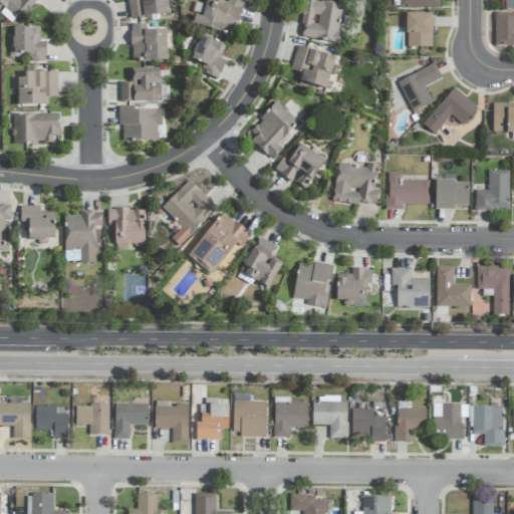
[(0,0),(0,5),(20,21),(36,0),(0,0)]
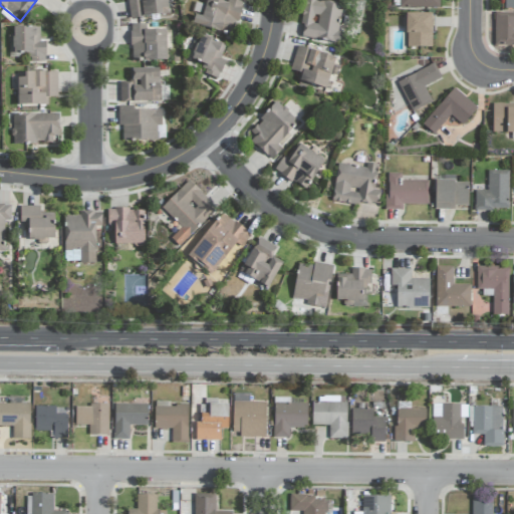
[(169,14),(167,0),(127,0),(131,19),(169,14)]
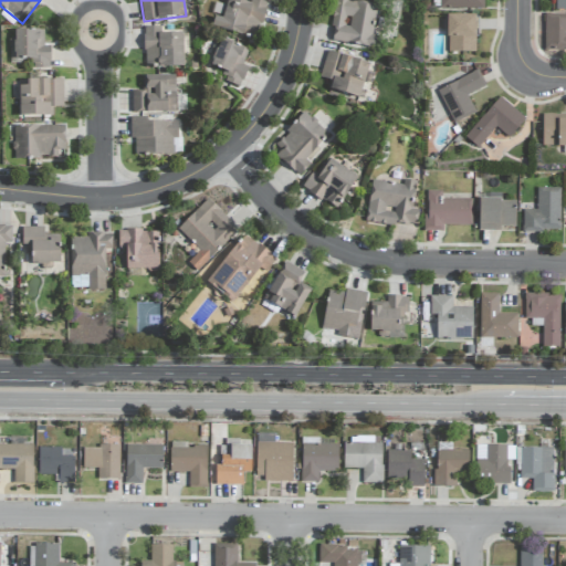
[(218,29),(257,40),(266,1),(263,0),(250,0),(250,3),(236,0),(227,0),(221,21),(220,20),(218,29)]
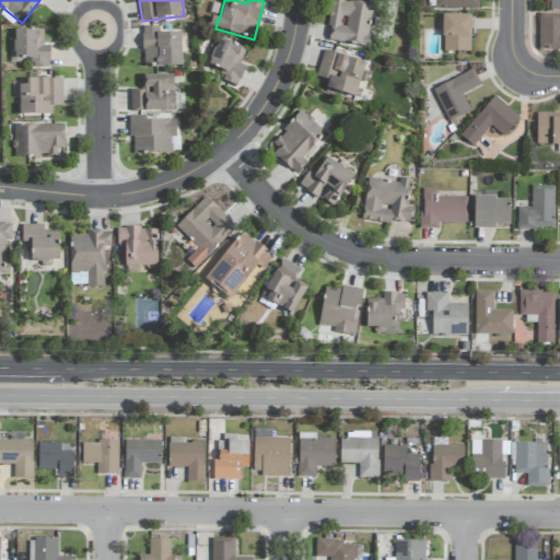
[(373,4),(346,0),(333,0),(327,41),(372,47),(373,36),(369,35),(373,4)]
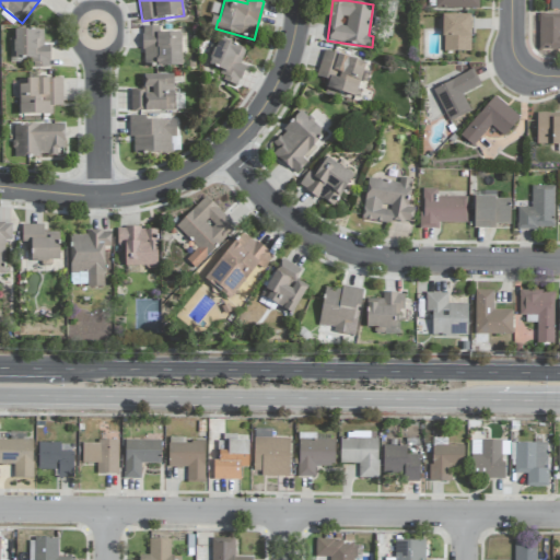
[(479,9),(478,0),(434,0),(435,10),(479,9)]
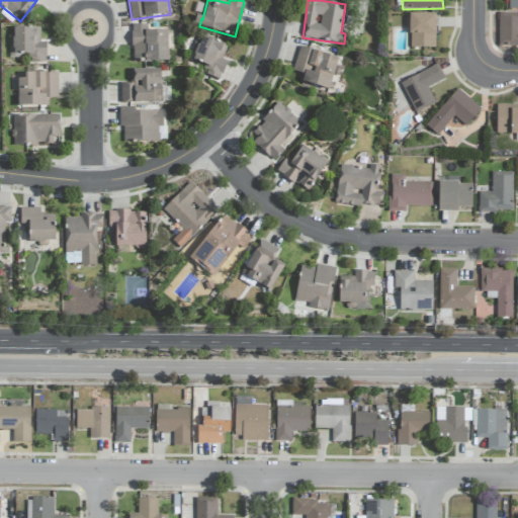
[(517,0),(507,0),(507,9),(517,9),(517,0)]
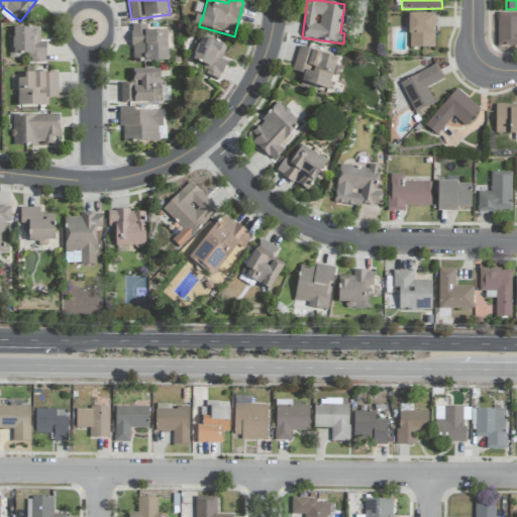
[(516,12),(498,12),(497,45),(516,44),(516,12)]
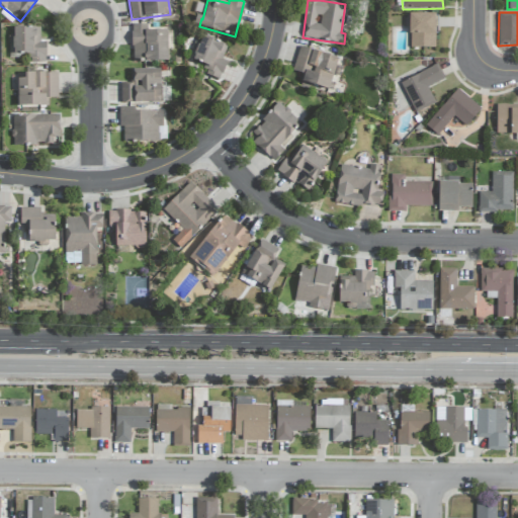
[(435,14),(410,14),(410,48),(434,48),(435,14)]
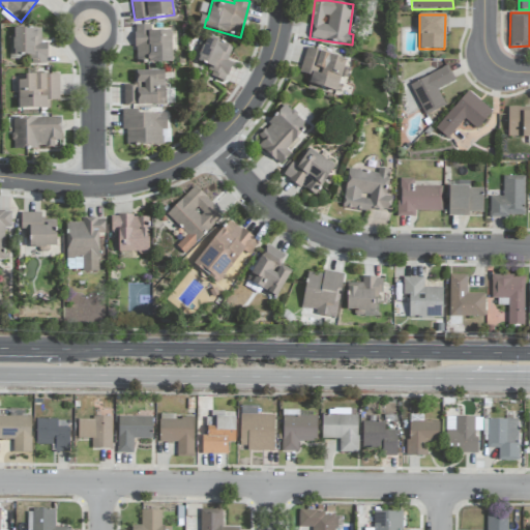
[(171,31),(150,32),(150,25),(135,26),(135,63),(172,62),(171,31)]
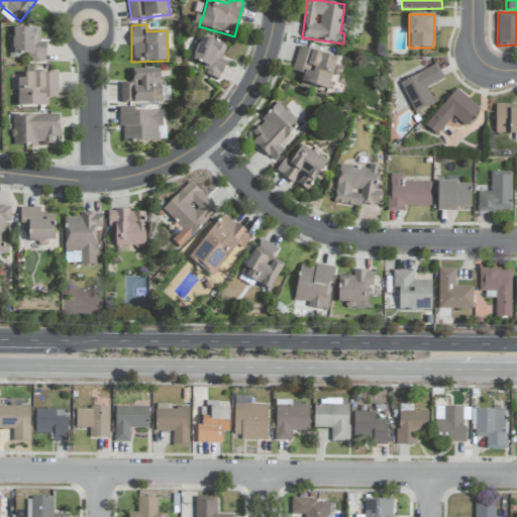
[(45,63),(45,42),(39,42),(39,27),(13,28),(13,58),(27,58),(27,63),(45,63)]
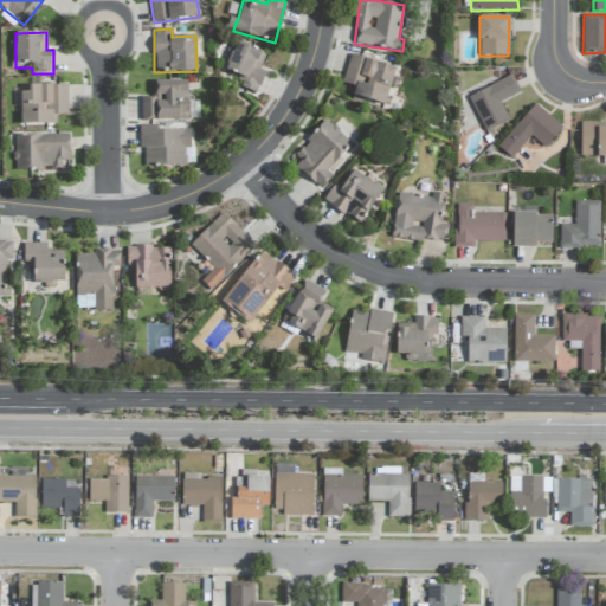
[(265,72),(259,70),(265,53),(238,43),(226,76),(259,88),(265,72)]
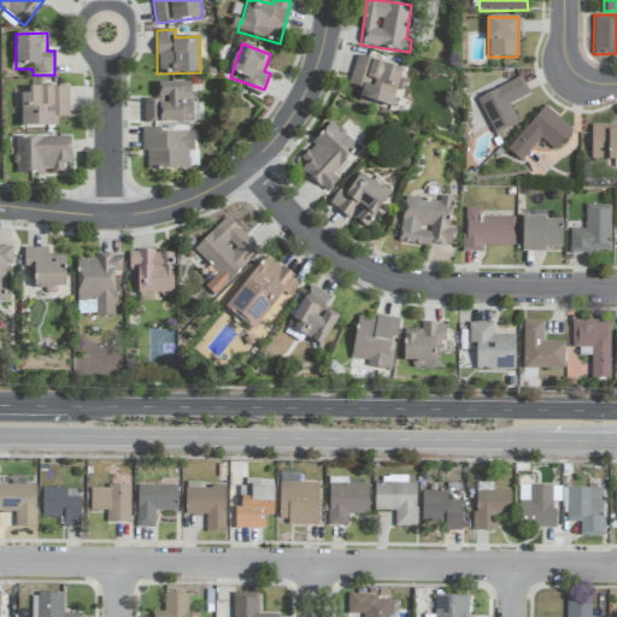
[(391,107),(400,76),(393,75),(394,66),(356,56),(348,86),(362,89),(359,99),(391,107)]
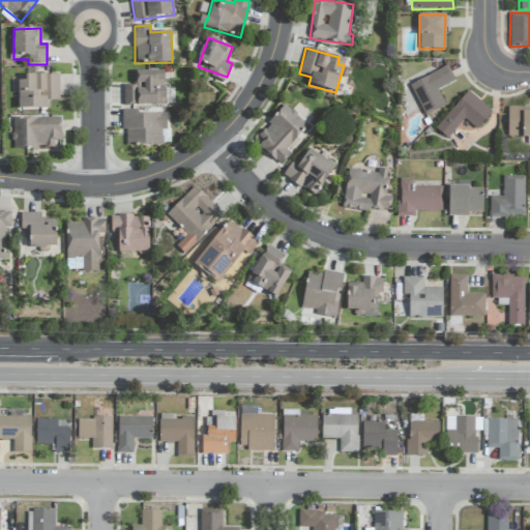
[(445,106),(437,90),(454,81),(447,66),(410,85),(425,116),(445,106)]
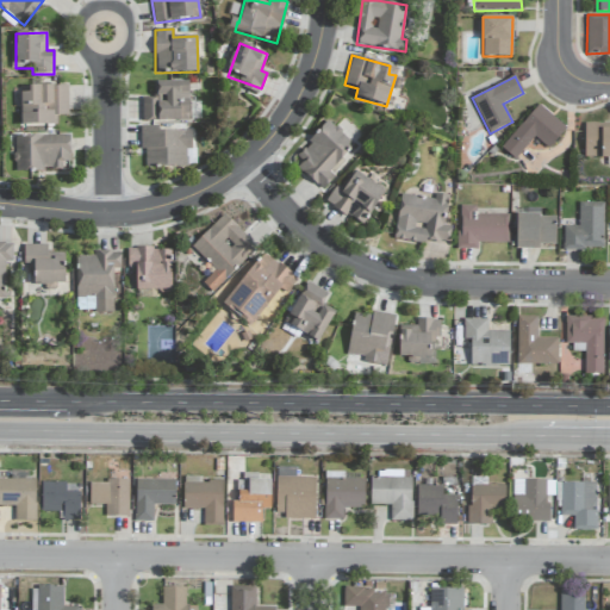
[(143,122),(188,120),(188,82),(153,82),(153,98),(142,99),(143,122)]
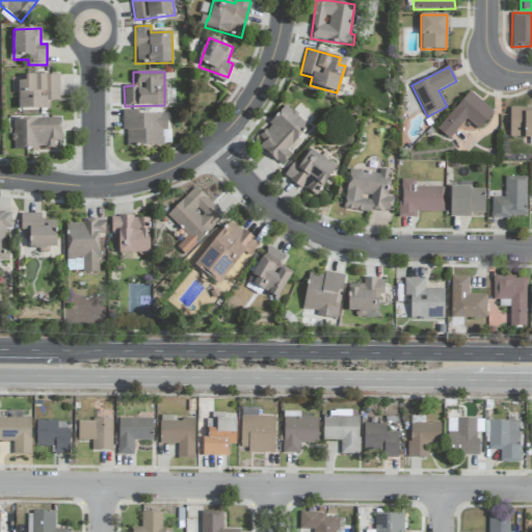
[(47,101),(59,101),(59,76),(19,75),(18,109),(47,110),(47,101)]
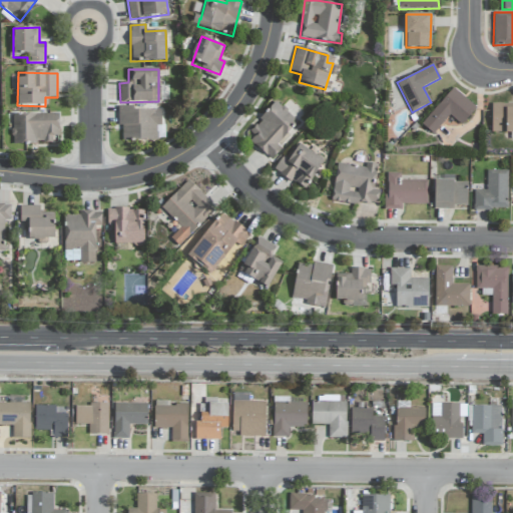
[(450,115),(461,125),(476,108),(454,88),(421,124),(432,135),(450,115)]
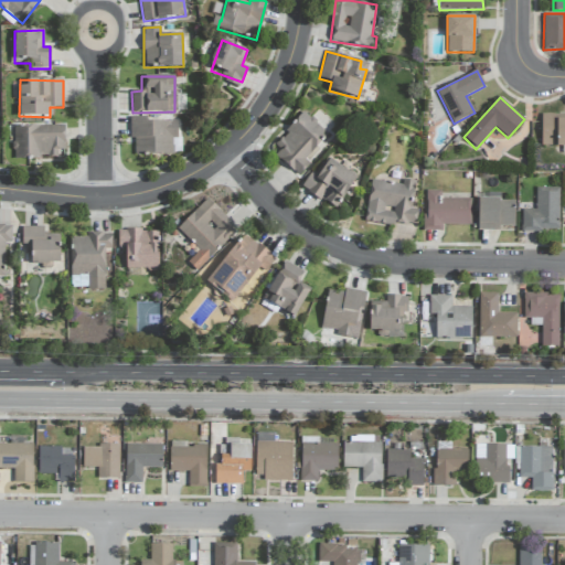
[(299,176),(309,164),(305,160),(328,135),(304,113),(270,149),(299,176)]
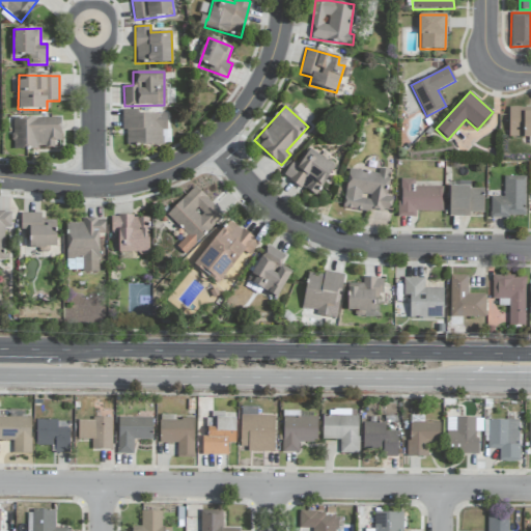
[(530,137),(530,107),(509,107),(508,138),(530,137)]
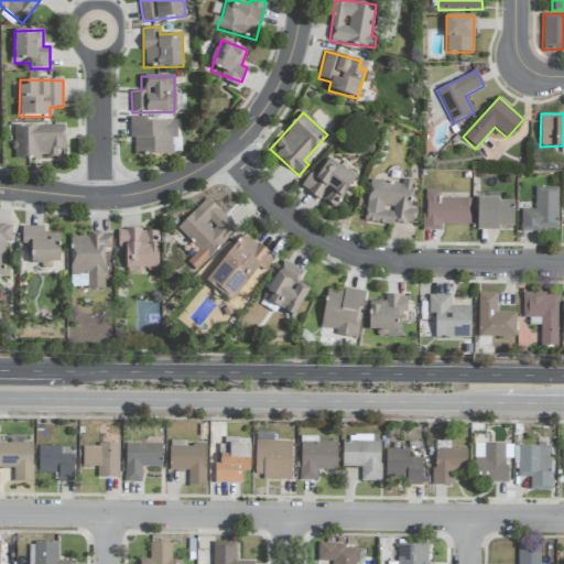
[(179,121),(145,121),(145,117),(131,117),(132,155),(179,154),(179,121)]
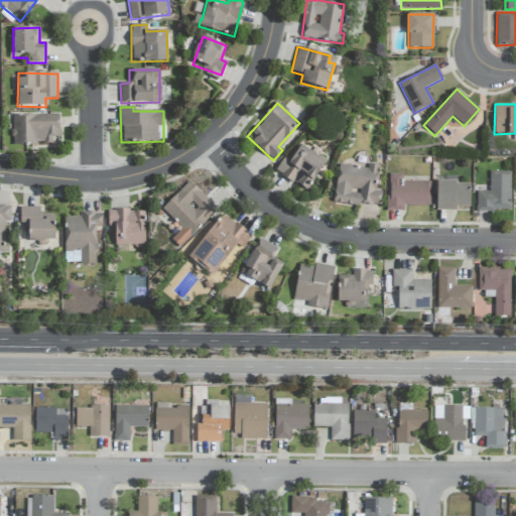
[(13,115),(13,145),(59,144),(58,115),(13,115)]
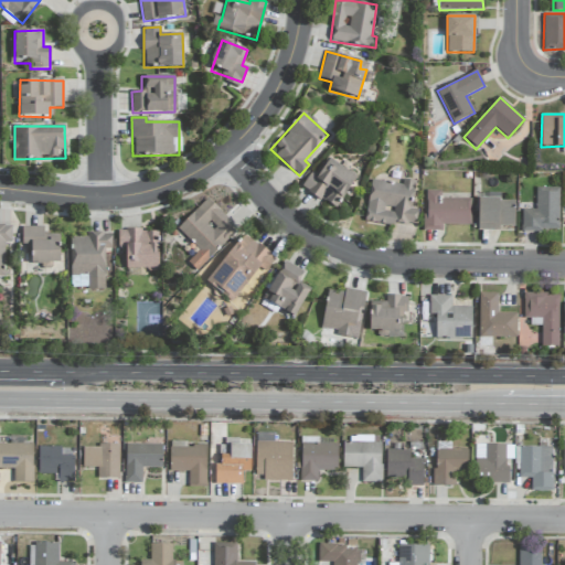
[(355,177),(328,160),(319,174),(311,170),(301,188),(337,209),(355,177)]
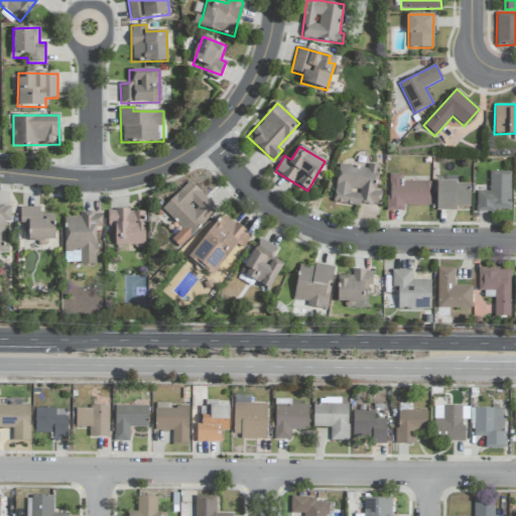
[(338,164),(334,203),(379,208),(381,191),(375,190),(379,165),(368,164),(367,168),(338,164)]
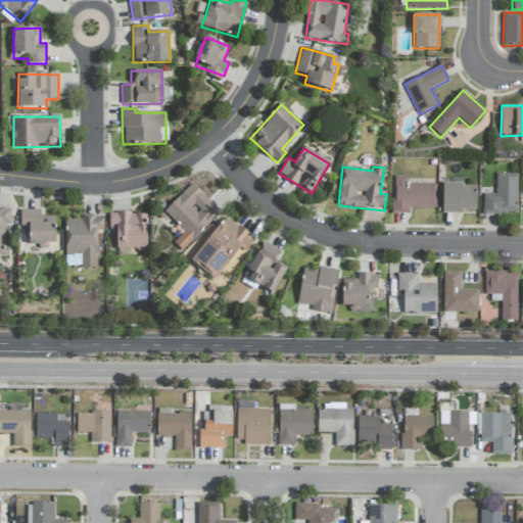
[(518,174),(495,174),(495,194),(483,193),(482,214),(518,215),(518,174)]
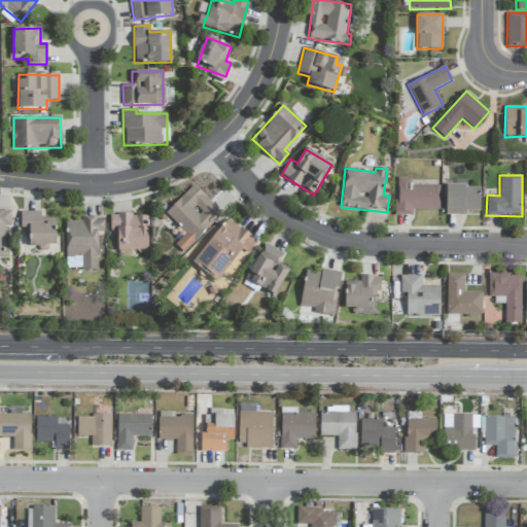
[(440,185),(411,185),(411,178),(396,178),(396,215),(412,215),(412,210),(438,210),(440,185)]
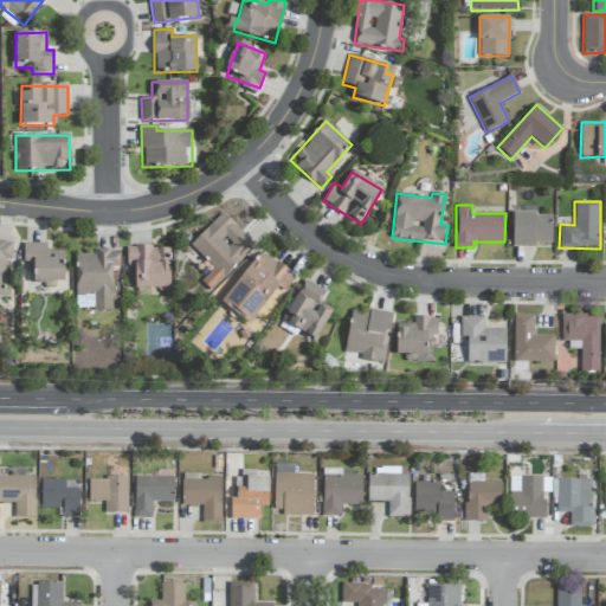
[(552,214),(535,214),(535,210),(513,210),(514,247),(536,247),(536,243),(552,243),(552,214)]
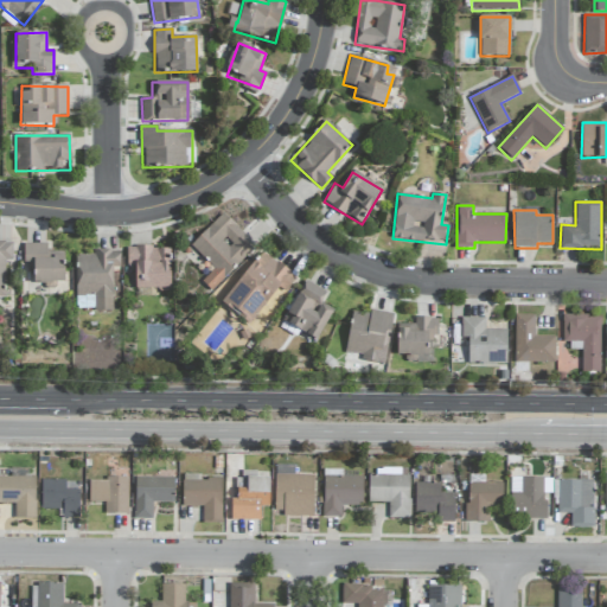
[(190,246),(213,269),(200,281),(210,291),(255,248),(222,215),(190,246)]
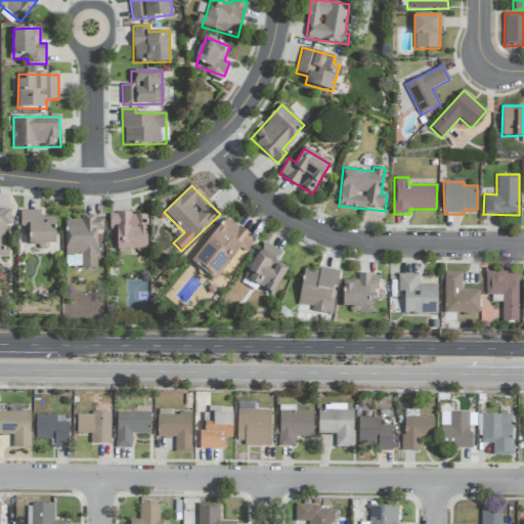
[(4,225),(10,225),(10,209),(0,208),(0,256),(4,257),(4,225)]
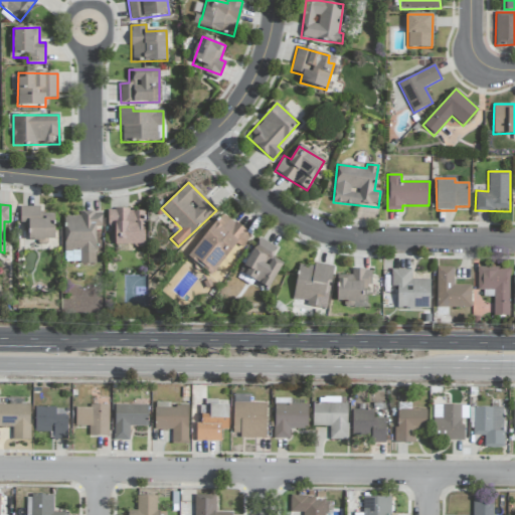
[(20,207),(21,230),(29,230),(29,240),(54,240),(54,213),(40,213),(39,207),(20,207)]
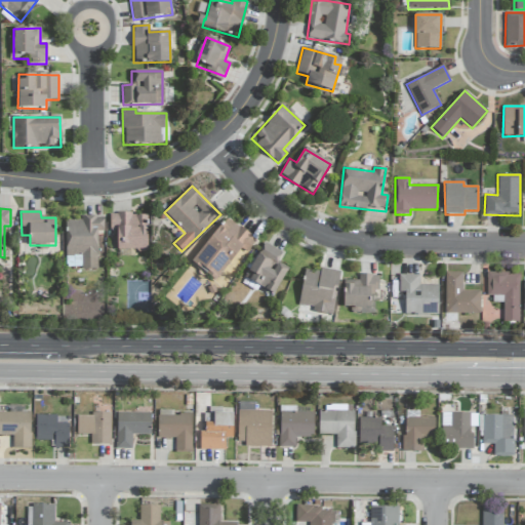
[(147,250),(148,214),(110,214),(110,230),(117,230),(116,250),(147,250)]
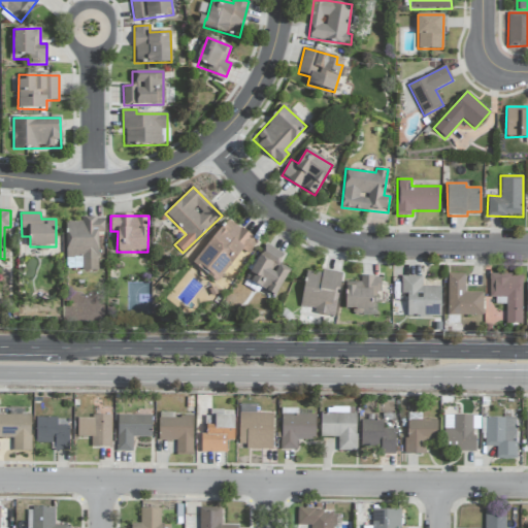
[(65,220),(66,257),(81,257),(83,271),(98,271),(97,233),(104,233),(104,219),(65,220)]
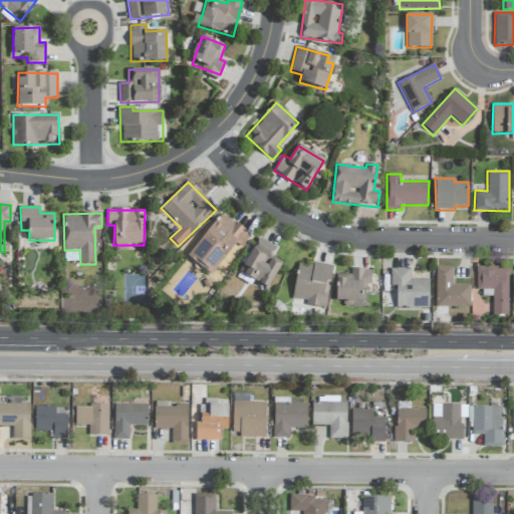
[(251,235),(228,218),(220,228),(214,223),(188,256),(211,274),(236,243),(242,247),(251,235)]
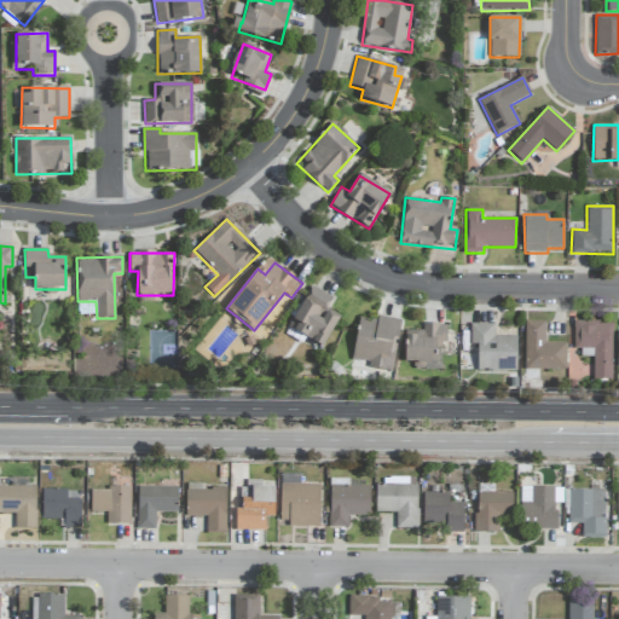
[(289,329),(324,346),(339,316),(327,310),(333,298),(310,285),(289,329)]
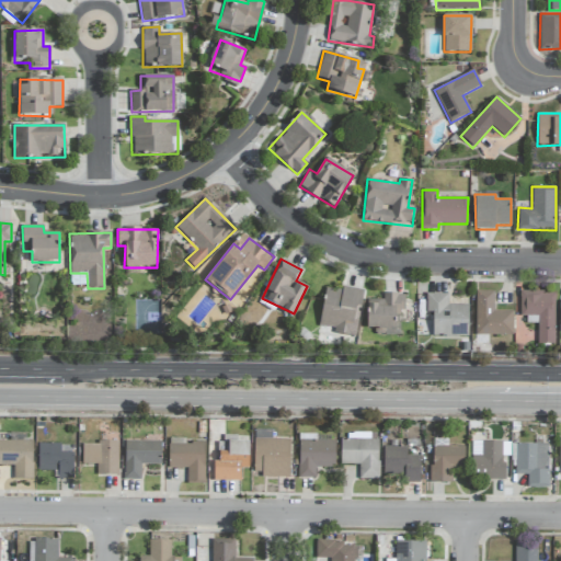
[(86,274),(69,274),(70,284),(87,284),(86,274)]
